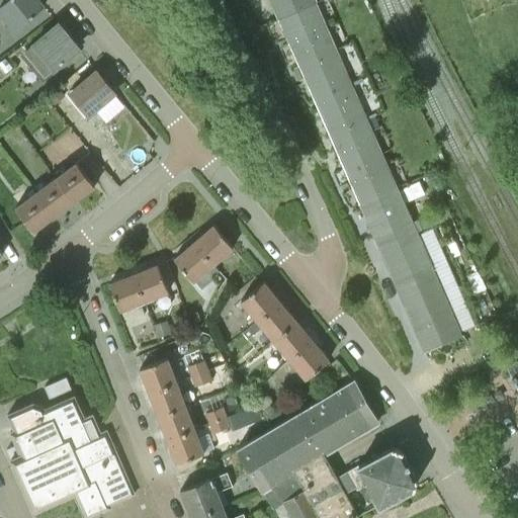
[(6,0),(0,5),(0,6),(17,27),(44,6),(38,0),(6,0)]
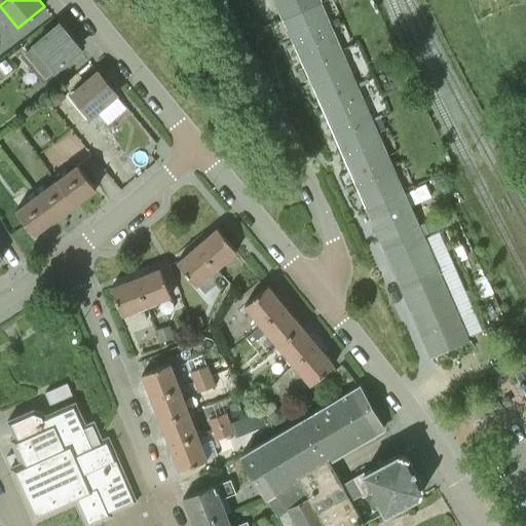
[(322,2),(321,0),(274,0),(284,19),(322,2)]
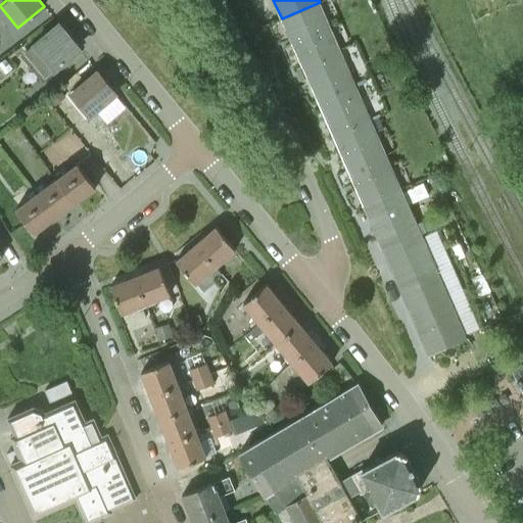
[(302,65),(340,50),(320,2),(282,18),(302,65)]
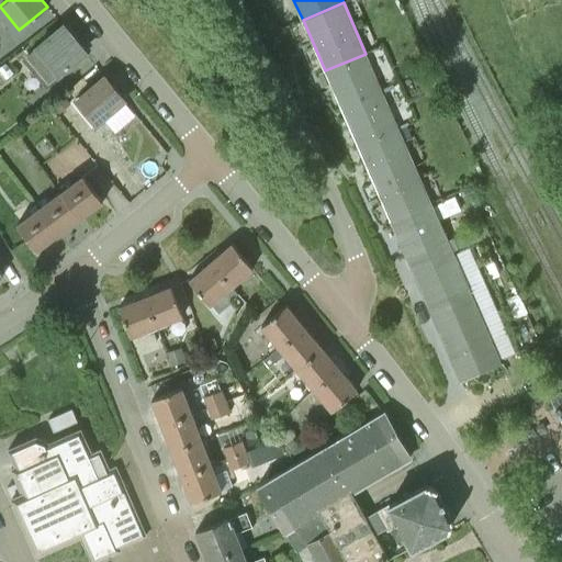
[(49,81),(59,74),(83,54),(75,43),(77,41),(75,40),(72,41),(63,30),(65,27),(64,25),(27,55),(49,81)]
